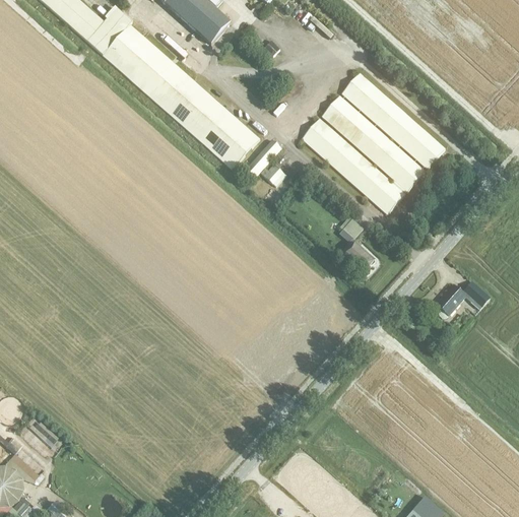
[(133,18),(116,4),(104,18),(82,0),(41,0),(102,55),(129,23),(133,18)]
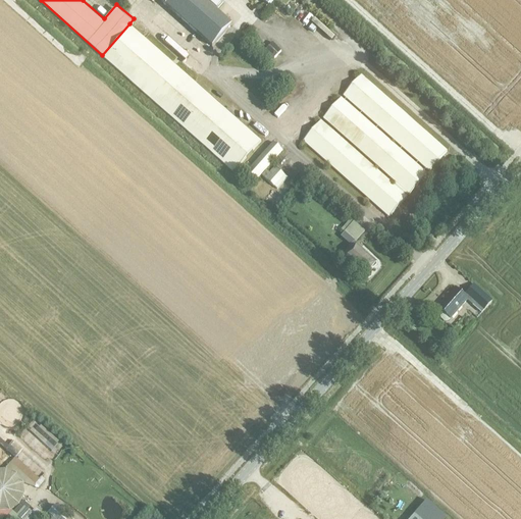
[(231,21),(206,0),(162,0),(164,2),(164,3),(211,45),(231,21)]
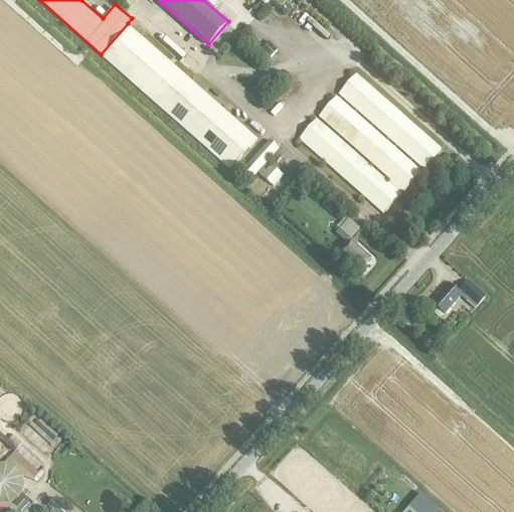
[(229,167),(257,136),(128,23),(101,54),(229,167)]
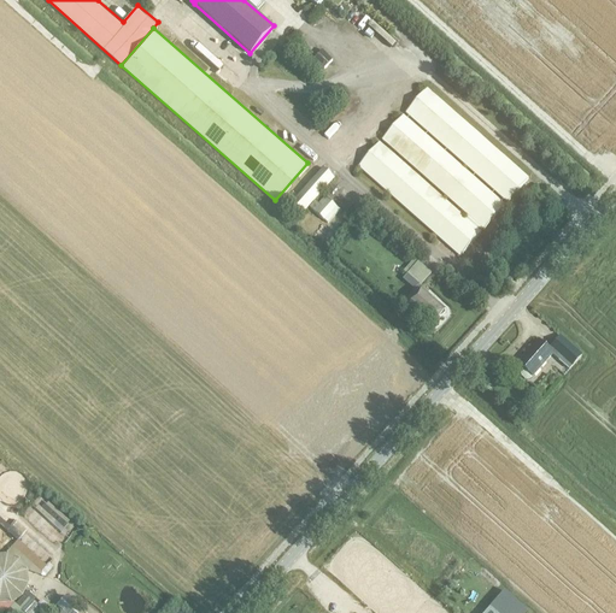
[(322,65),(328,59),(316,49),(311,56),(322,65)]
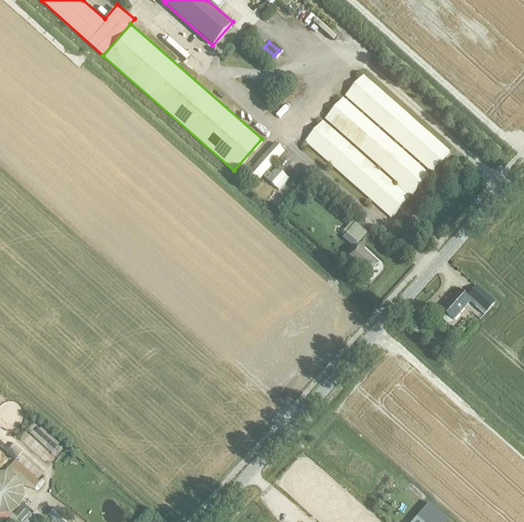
[(391,215),(449,149),(362,73),(304,138),(391,215)]
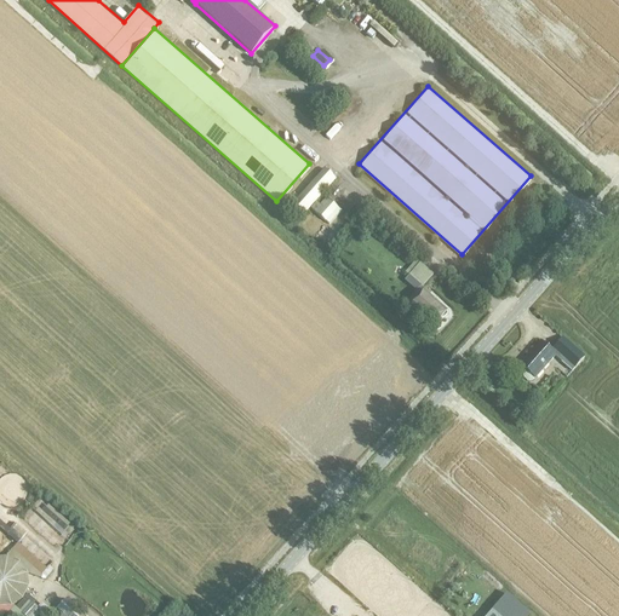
[(302,213),(321,191),(310,180),(291,202),(302,213)]
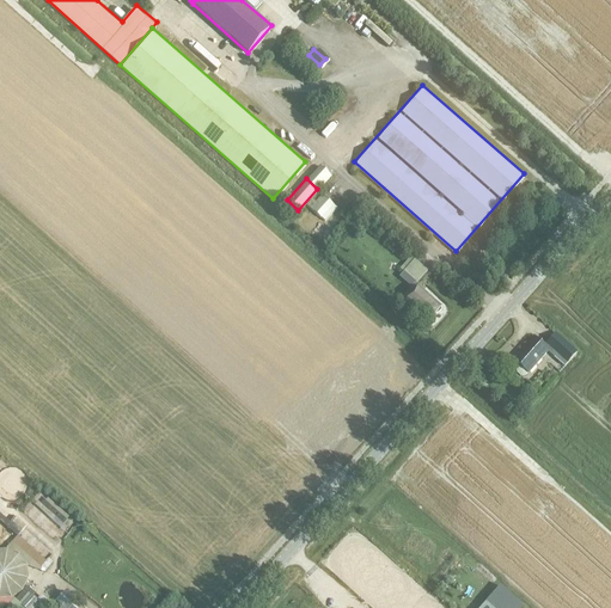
[(329,180),(324,185),(329,190),(334,185),(329,180)]
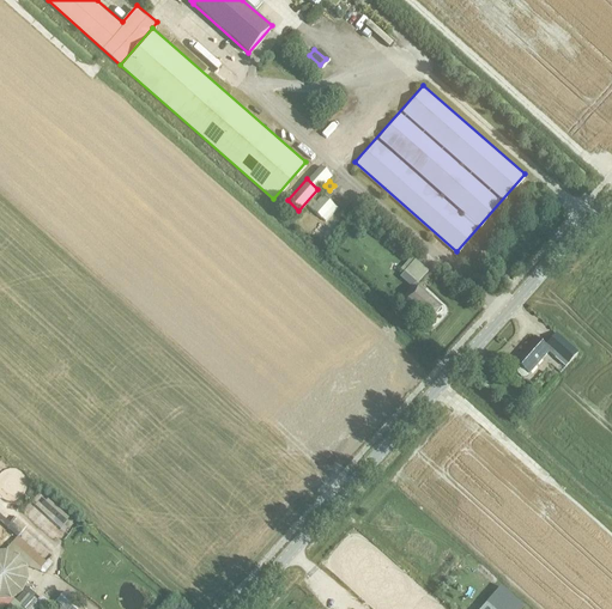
[(321,217),(333,202),(322,192),(315,200),(311,198),(307,203),(321,217)]
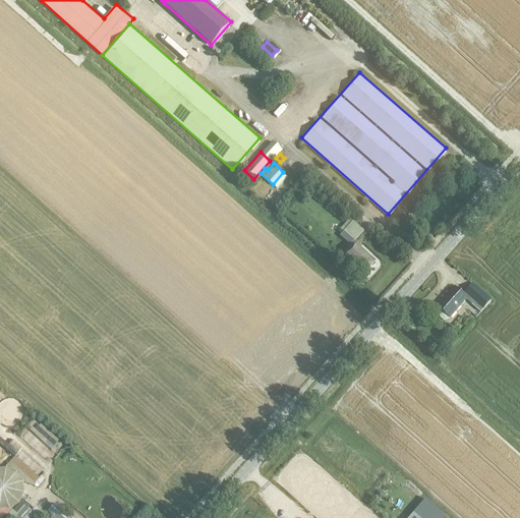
[(354,239),(363,228),(352,219),(343,229),(354,239)]
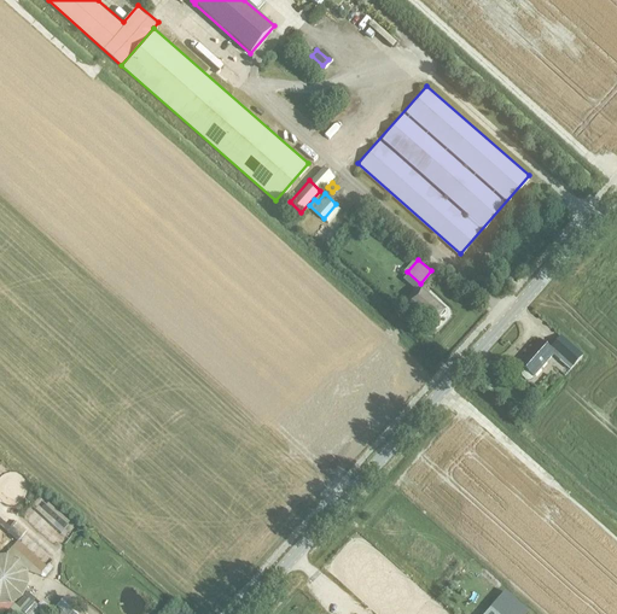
[(431,325),(440,315),(442,315),(444,313),(444,310),(446,308),(423,287),(407,303),(431,325)]
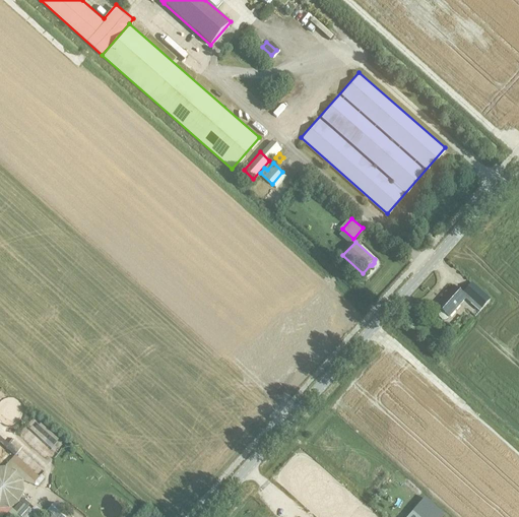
[(453,285),(452,286),(464,297),(479,310),(490,298),(471,282),(462,294),(453,285)]
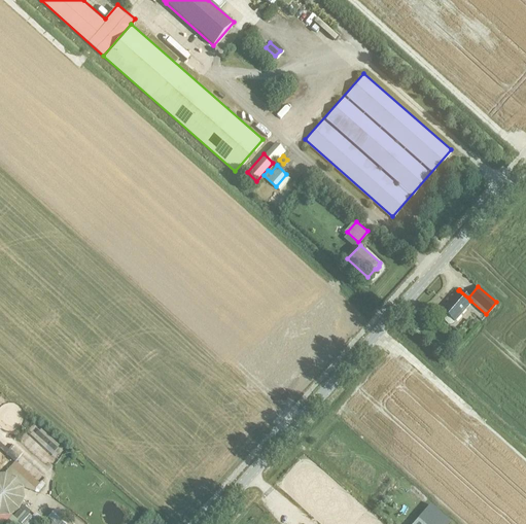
[(454,319),(470,301),(458,290),(442,309),(454,319)]
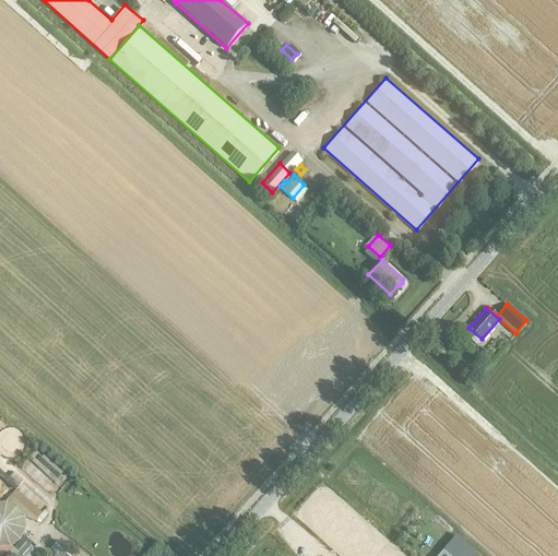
[(31,459),(57,482),(60,480),(57,476),(62,470),(43,452),(37,458),(34,454),(31,459)]
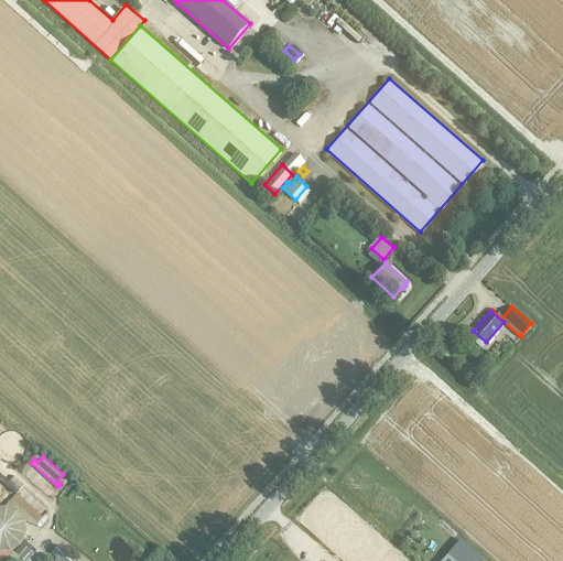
[(0,478),(14,492),(23,482),(13,474),(9,478),(0,472),(0,478)]
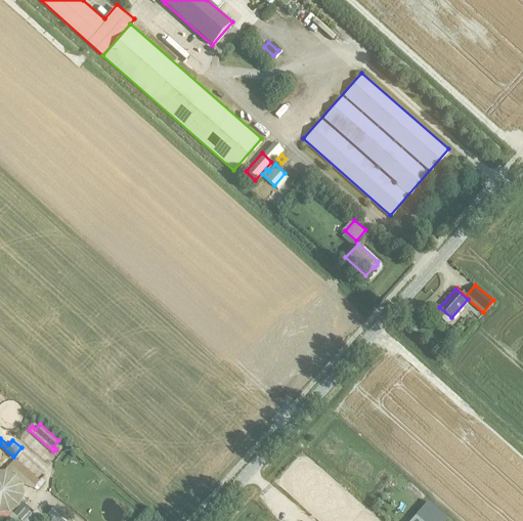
[(38,486),(45,479),(41,475),(39,478),(14,456),(10,461),(38,486)]
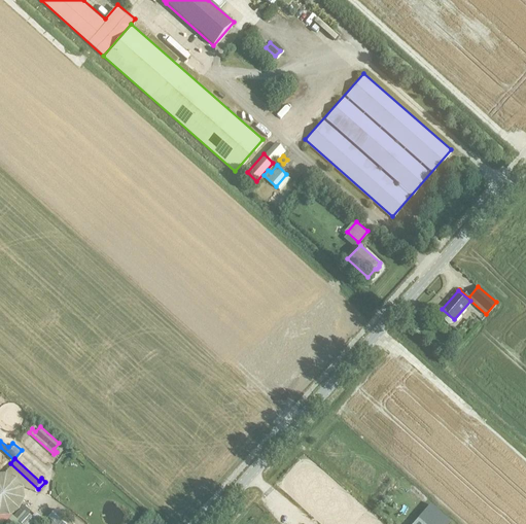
[(0,520),(3,522),(11,513),(10,512),(19,507),(24,495),(23,485),(15,476),(5,470),(0,470),(0,520)]
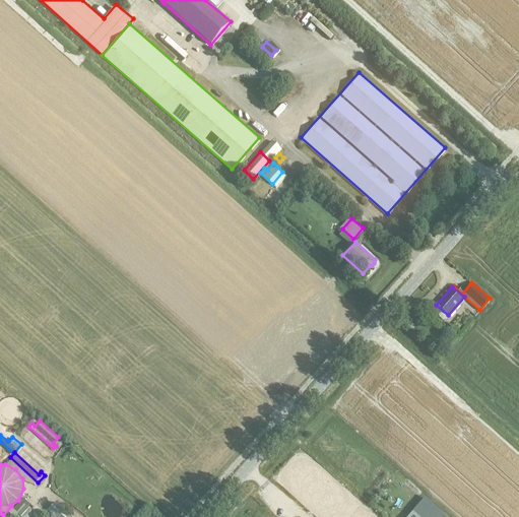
[(425,495),(412,509),(420,516),(440,516),(444,512),(425,495)]
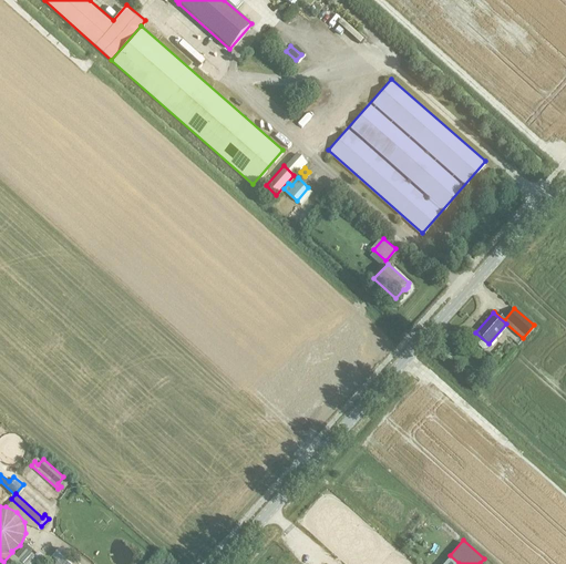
[(16,563),(38,563),(45,555),(38,549),(33,553),(30,550),(32,547),(24,541),(12,553),(12,552),(8,557),(16,563)]
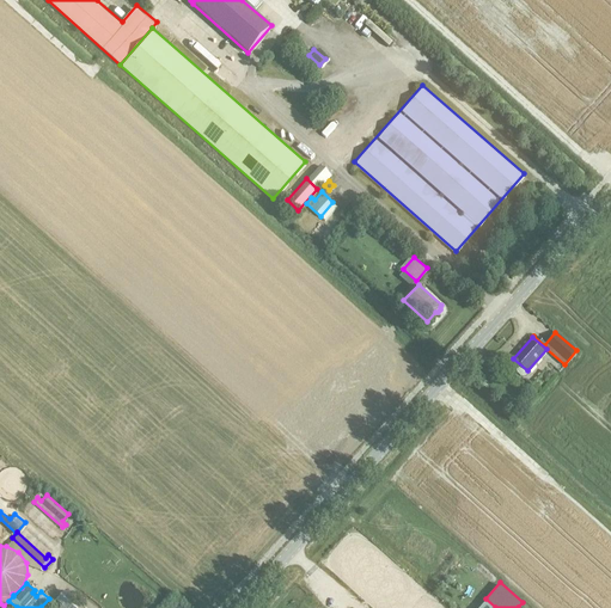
[(57,606),(60,607),(74,607),(81,601),(68,590),(62,588),(55,597),(61,602),(57,606)]
